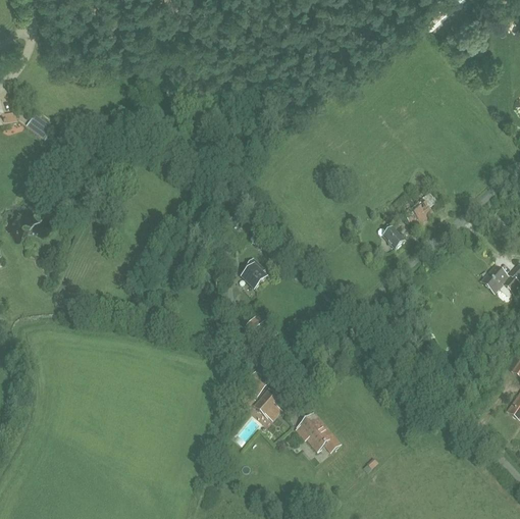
[(516,34),(519,29),(519,22),(518,21),(511,30),(516,34)]
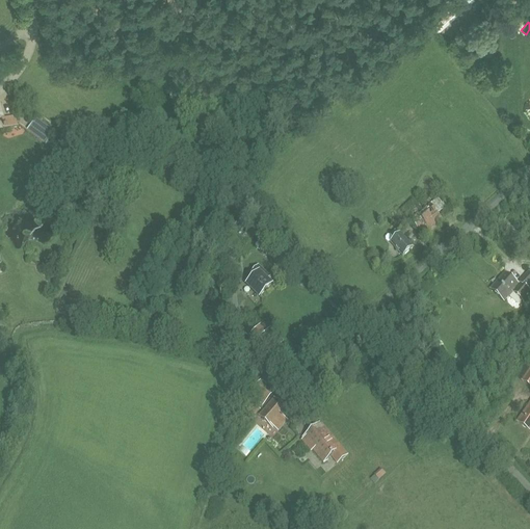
[(0,127),(16,123),(14,114),(2,117),(0,110),(0,127)]
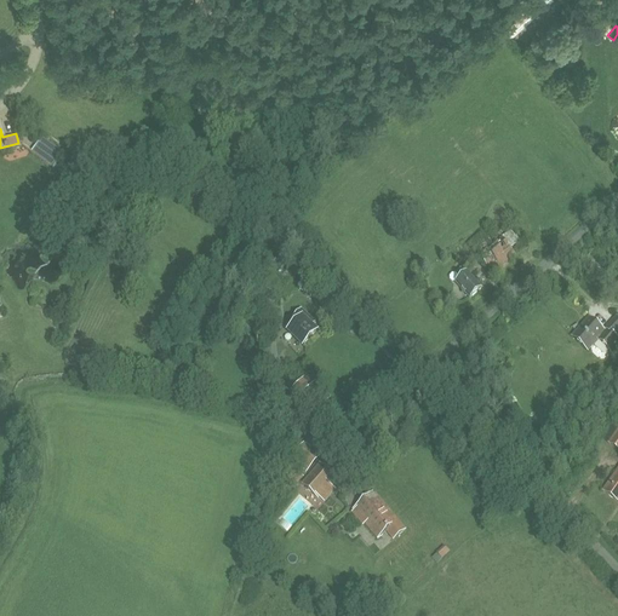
[(50,163),(55,156),(58,153),(61,149),(40,134),(29,150),(50,163)]
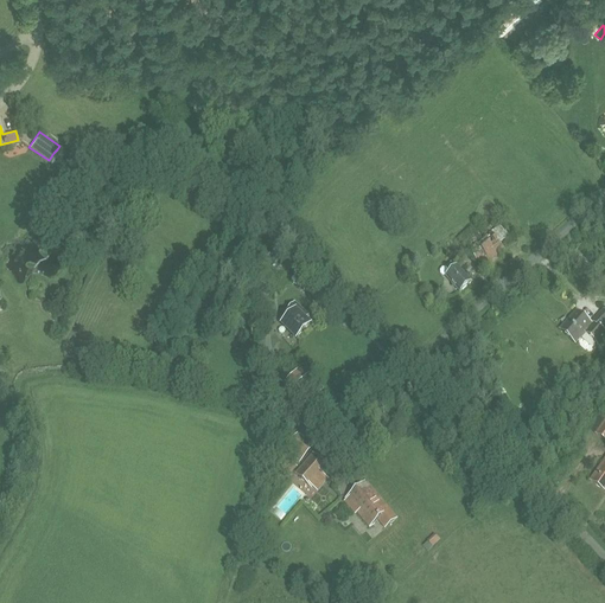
[(485,225),(475,235),(467,226),(454,237),(458,241),(463,237),(464,239),(469,236),(470,238),(462,244),(478,265),(502,247),(485,225)]
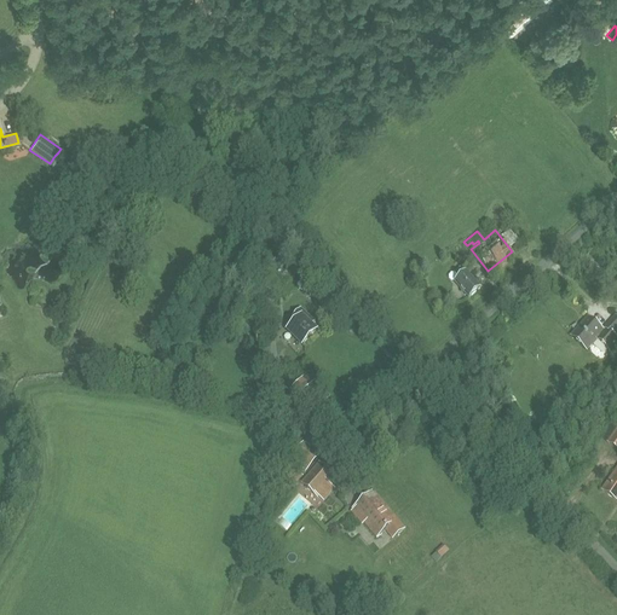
[(453,268),(457,274),(451,279),(466,295),(478,285),(463,268),(462,270),(459,264),(453,268)]
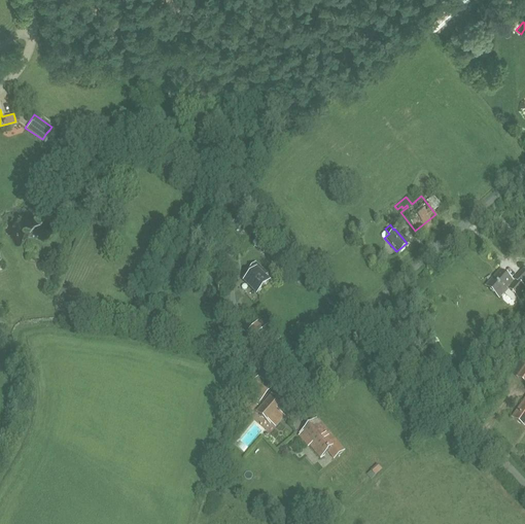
[(269,236),(265,232),(259,228),(256,231),(252,235),(263,243),(269,236)]
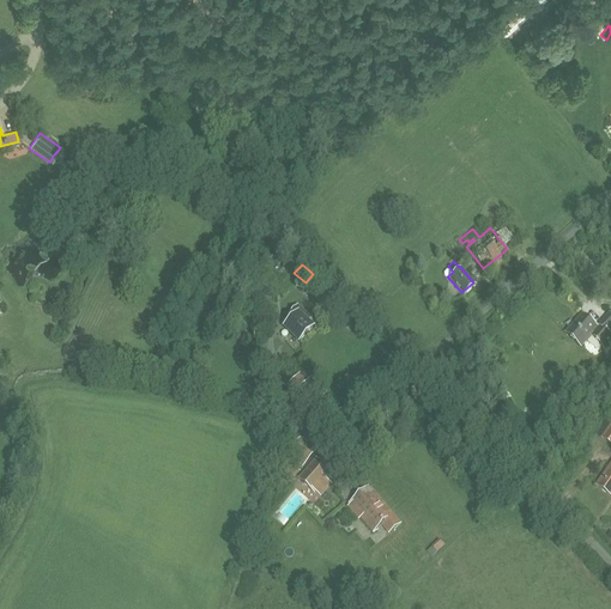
[(296,338),(309,324),(304,320),(307,316),(295,305),(288,312),(291,316),(283,324),(296,338)]
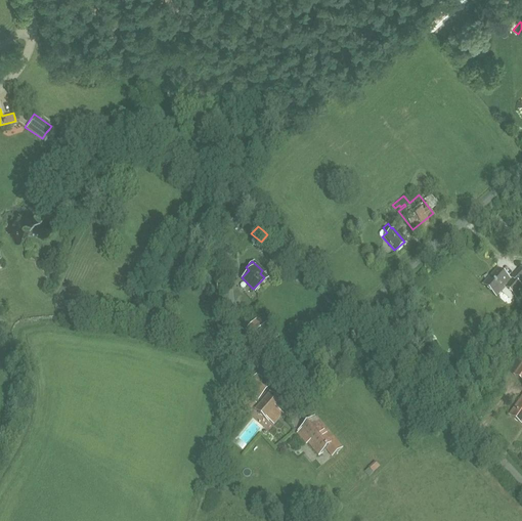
[(521,287),(517,284),(521,276),(521,268),(518,265),(509,276),(510,277),(508,278),(494,266),(481,281),(494,294),(503,285),(514,295),(521,287)]
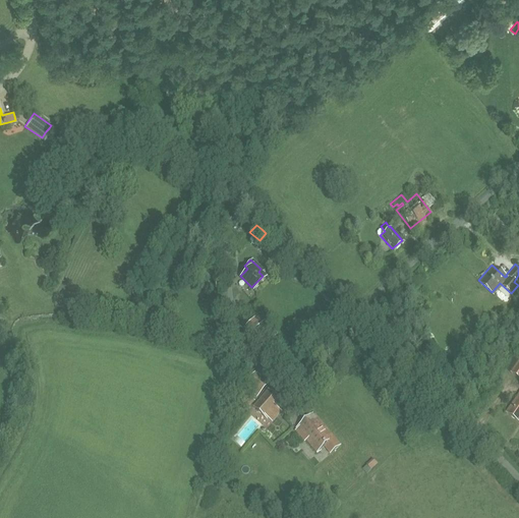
[(518,379),(518,360),(509,371),(518,379)]
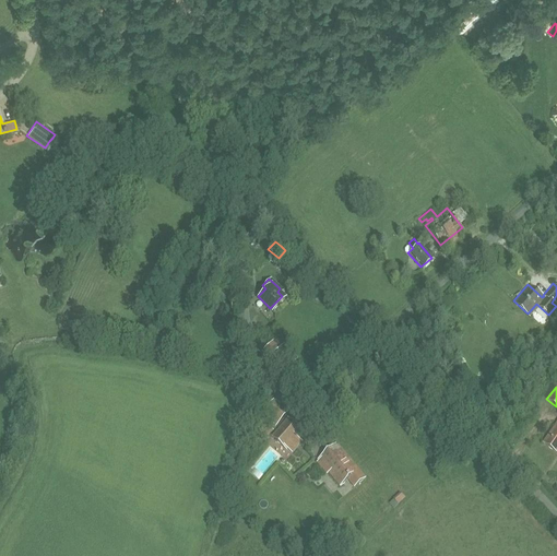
[(301,429),(298,426),(287,416),(271,434),(282,444),(283,442),(287,446),(301,429)]
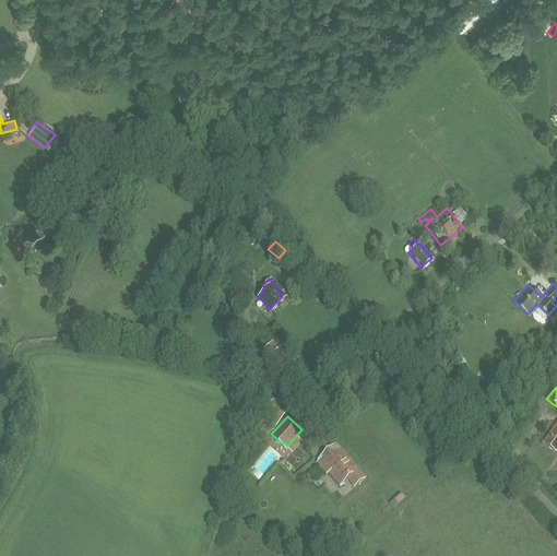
[(556,452),(556,450),(556,417),(541,441),(556,452)]
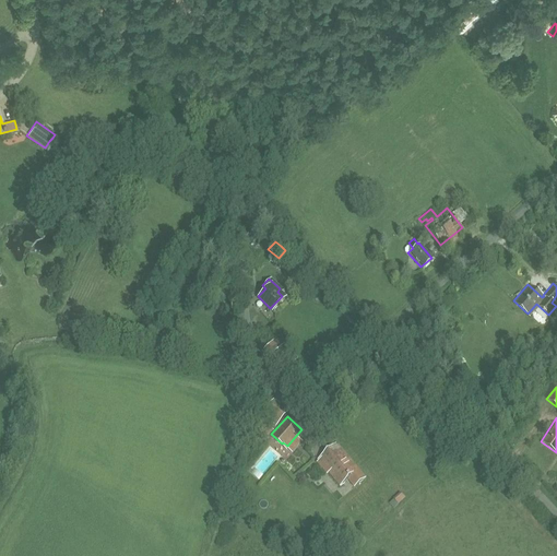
[(260,435),(269,425),(260,418),(251,427),(260,435)]
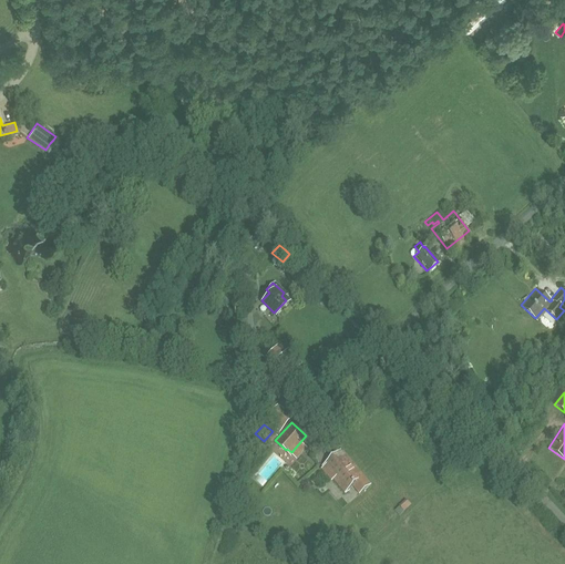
[(350,483),(352,486),(357,492),(368,482),(338,448),(320,463),(342,490),(350,483)]
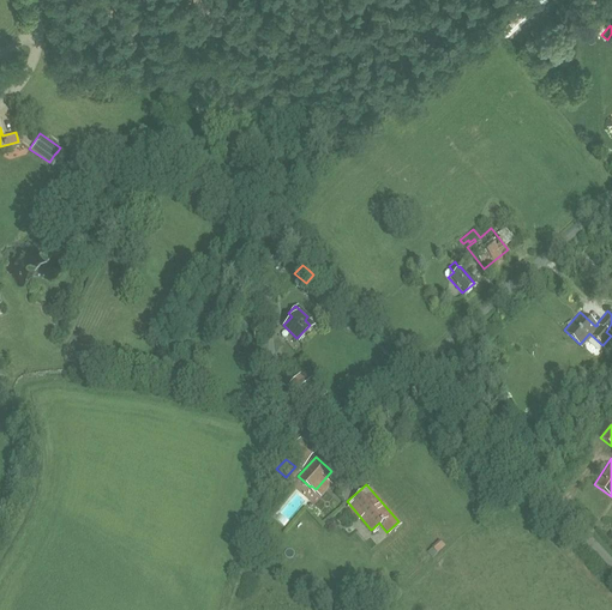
[(425,549),(431,556),(443,544),(438,538),(425,549)]
